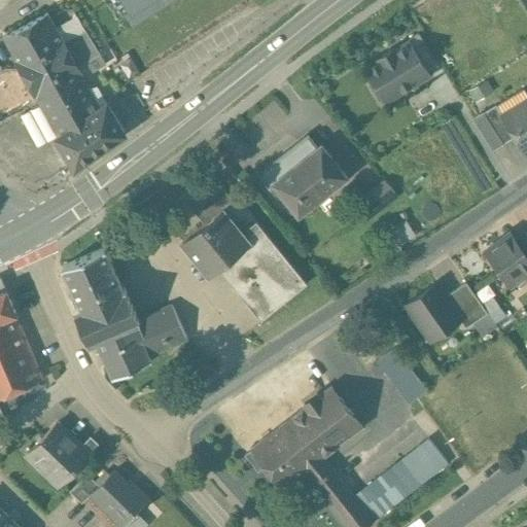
[(113,0),(128,22),(161,0),(113,0)]
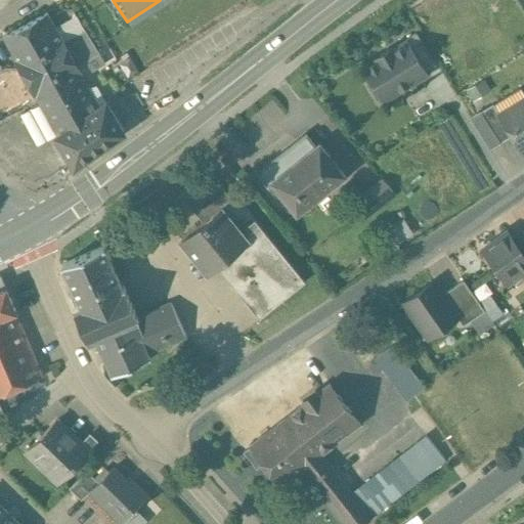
[(48,13),(3,38),(74,166),(123,132),(106,102),(99,107),(77,66),(98,54),(84,31),(63,42),(48,13)]
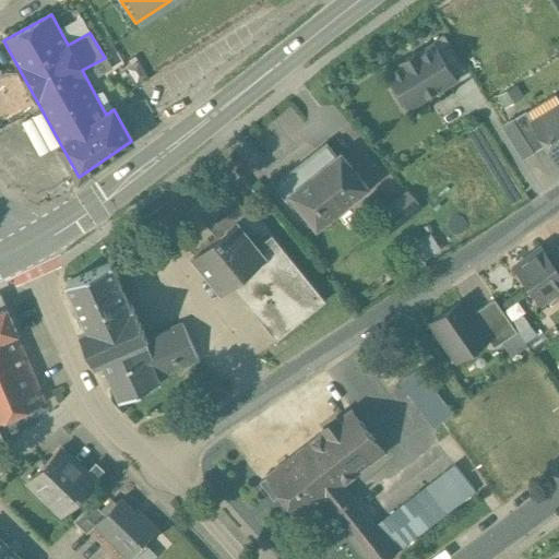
[(463,66),(444,35),(433,42),(436,45),(451,72),(463,66)]
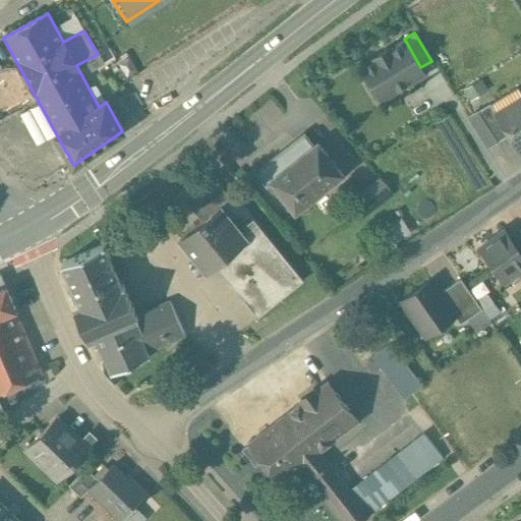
[(406,42),(391,51),(389,48),(374,57),(377,60),(362,68),(381,99),(424,72),(420,67),(406,42)]
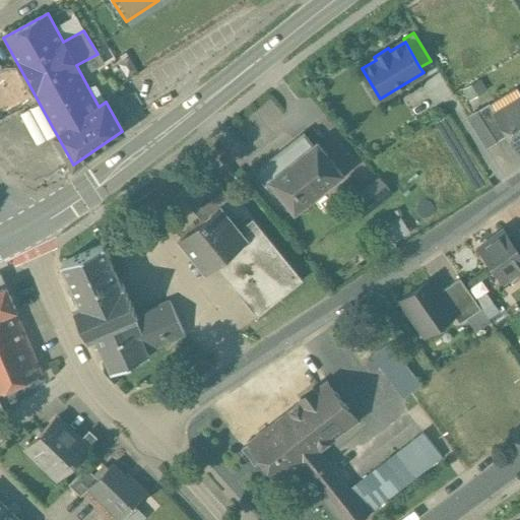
[(519,102),(496,117),(517,151),(519,148),(519,102)]
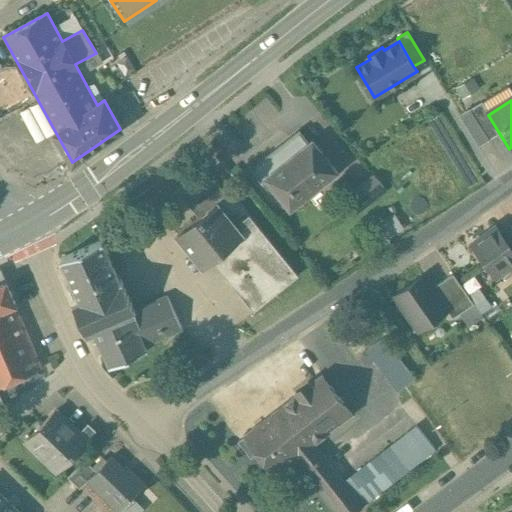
[(300,131),(252,169),(263,183),(267,179),(290,209),(337,171),(312,140),(309,143),(300,131)]
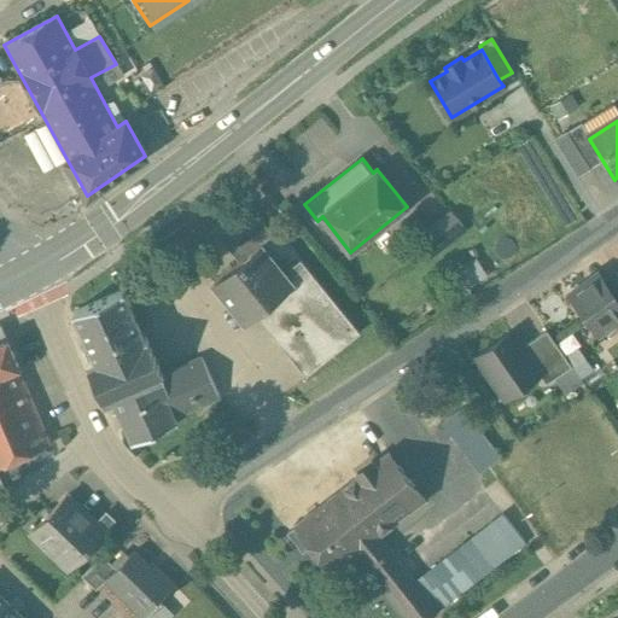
[(251,208),(217,235),(239,262),(261,244),(262,244),(273,234),(251,208)]
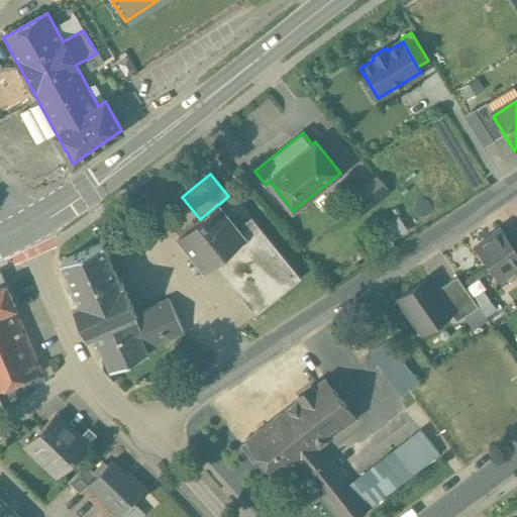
[(378,178),(347,201),(357,214),(360,212),(365,218),(393,196),(378,178)]
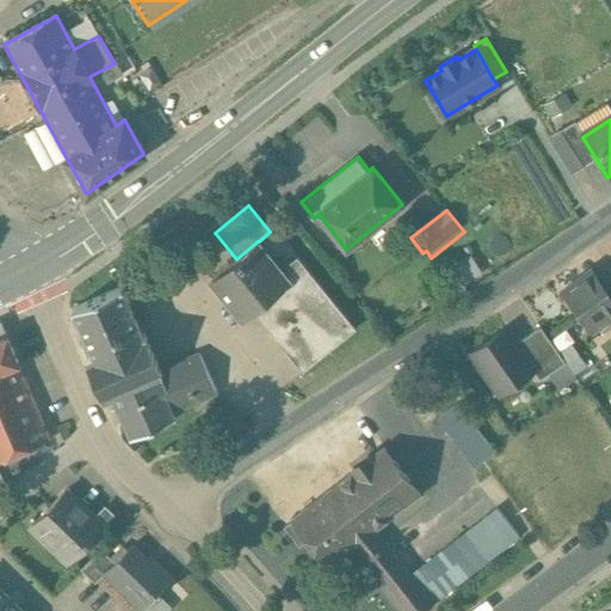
[(236,259),(211,279),(242,319),(253,310),(290,281),(281,269),(259,241),(258,241),(236,259)]
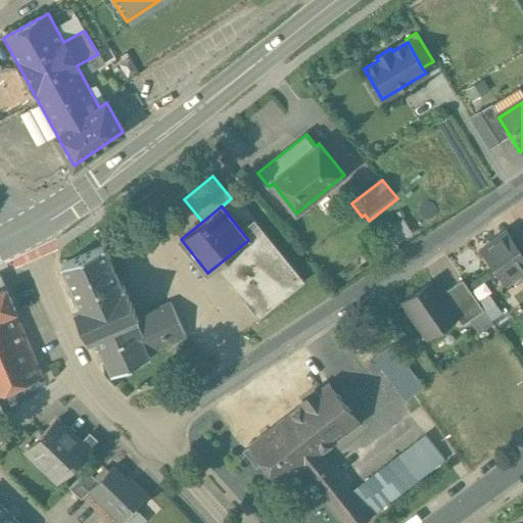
[(248,240),(217,266),(259,318),(304,280),(254,219),(240,230),(248,240)]
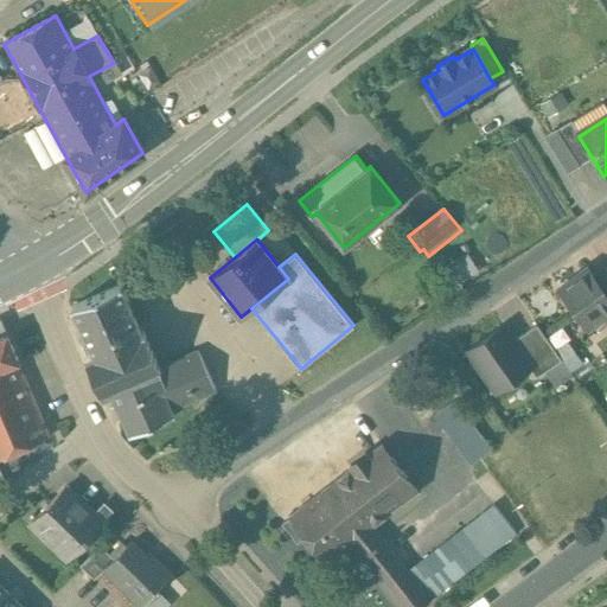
[(606,295),(594,278),(587,269),(558,289),(588,330),(606,315),(606,295)]
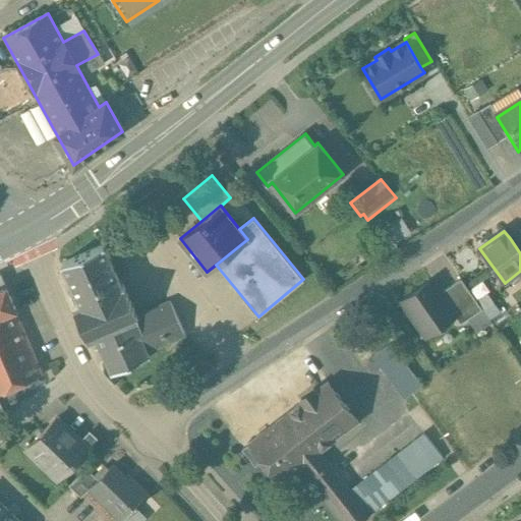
[(520,233),(519,231),(510,238),(520,253),(520,233)]
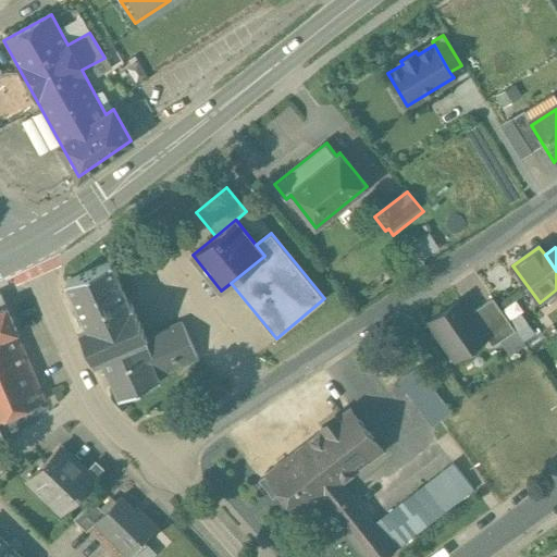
[(112,262),(66,282),(86,324),(79,327),(96,363),(103,362),(120,400),(160,382),(157,374),(197,358),(183,324),(147,341),(112,262)]
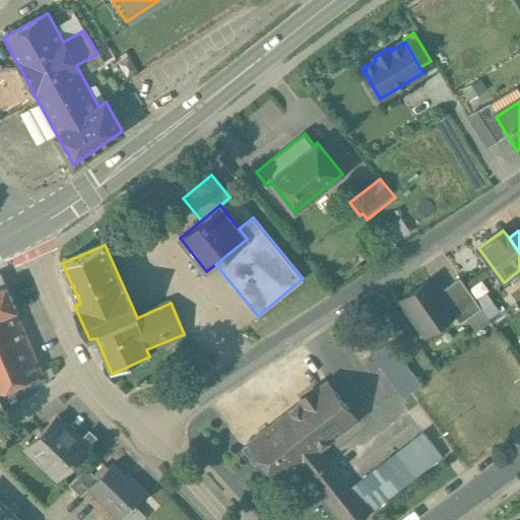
[(475,302),(460,279),(440,293),(450,309),(449,309),(459,324),(480,310),(475,302)]
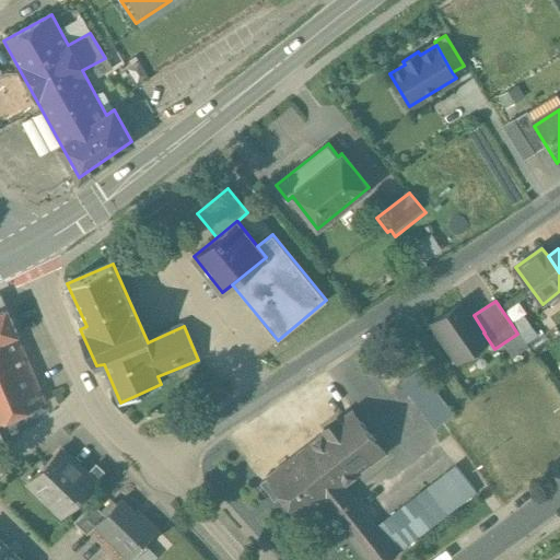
[(464,302),(432,324),(453,354),(483,333),(485,333),(474,315),(464,302)]
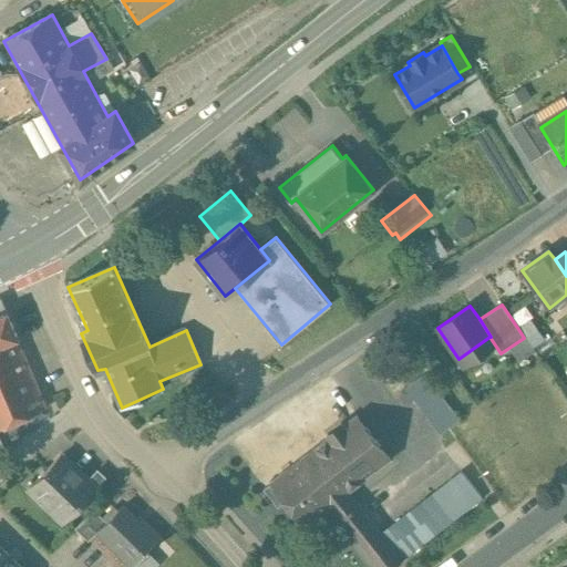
[(6,311),(0,313),(0,346),(17,339),(18,338),(6,311)]
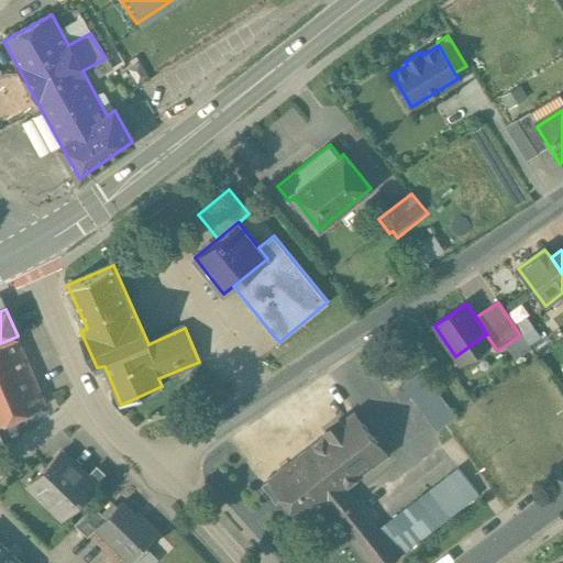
[(540,338),(526,318),(515,327),(529,345),(540,338)]
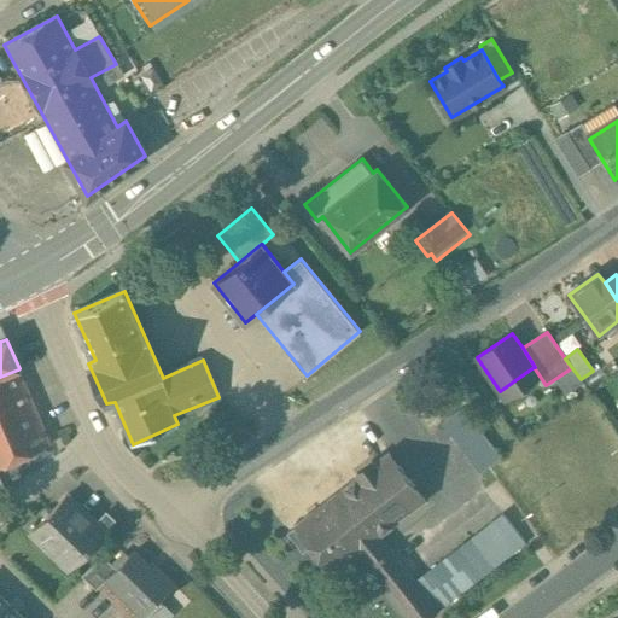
[(18,369),(0,377),(0,466),(51,445),(18,369)]
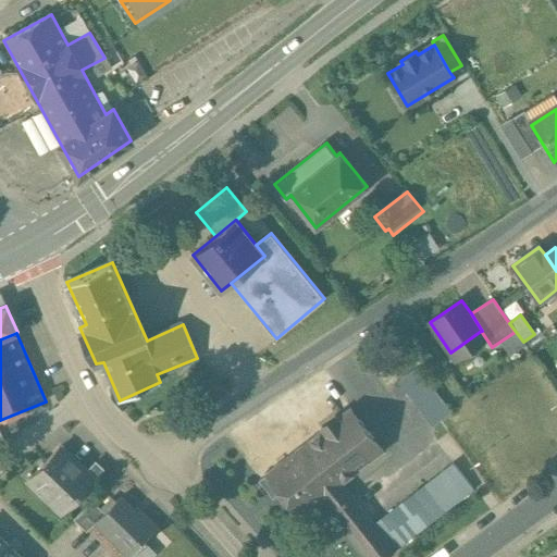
[(458,422),(417,369),(399,383),(441,435),(458,422)]
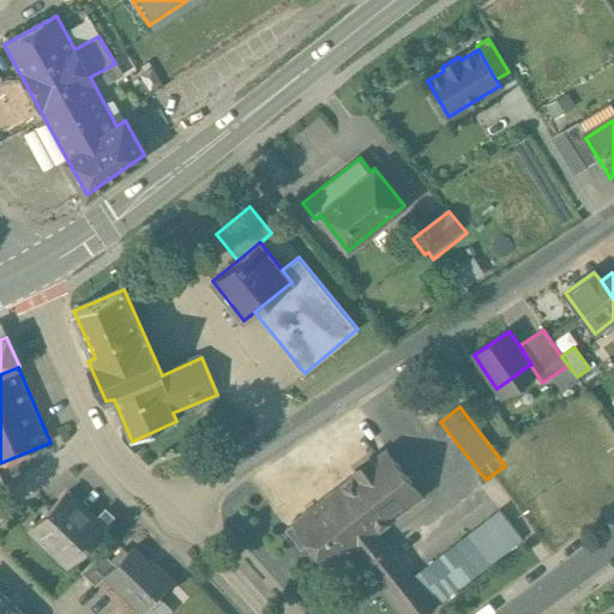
[(385,451),(325,498),(361,543),(374,533),(421,497),(385,451)]
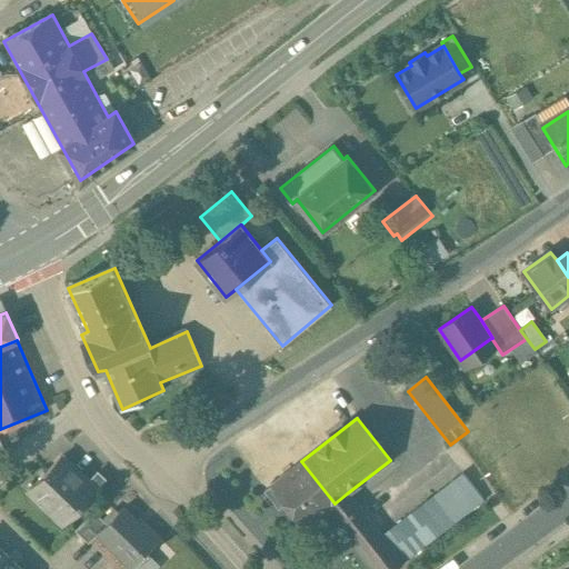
[(60,458),(29,490),(65,525),(96,492),(60,458)]
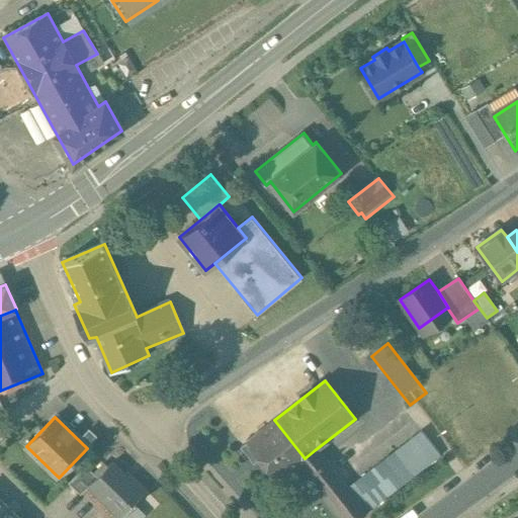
[(305,458),(274,420),(247,441),(248,442),(242,447),(254,463),(260,458),(276,480),(299,462),(305,458)]
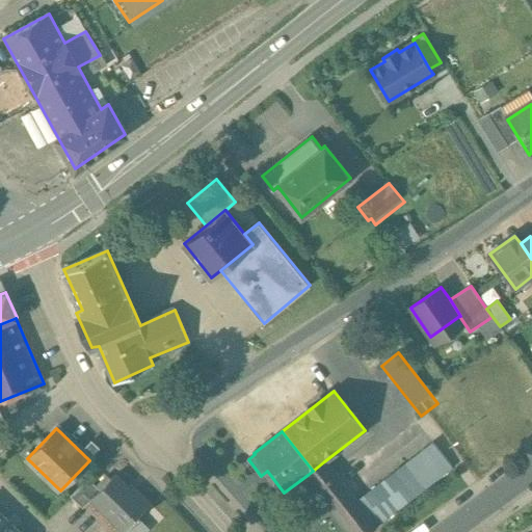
[(432,443),(421,452),(440,477),(452,468),(432,443)]
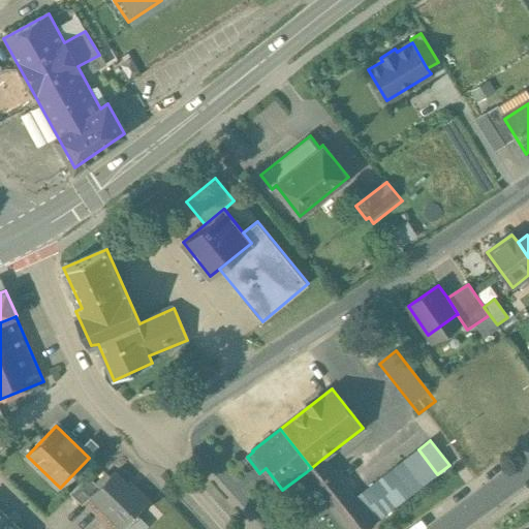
[(418,449),(376,481),(386,494),(396,506),(437,474),(418,449)]
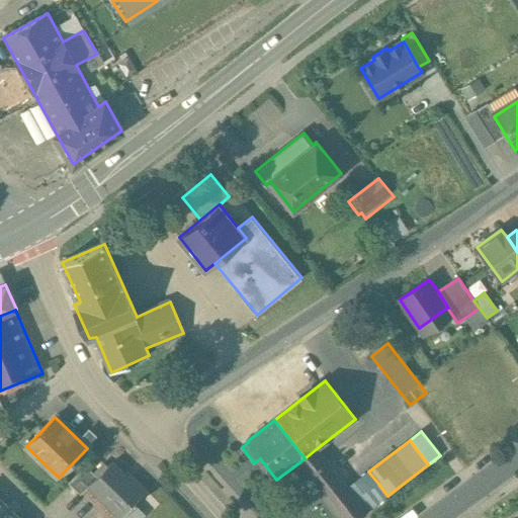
[(331,468),(316,449),(305,458),(299,462),(342,517),(358,517),(366,513),(357,501),(331,468)]
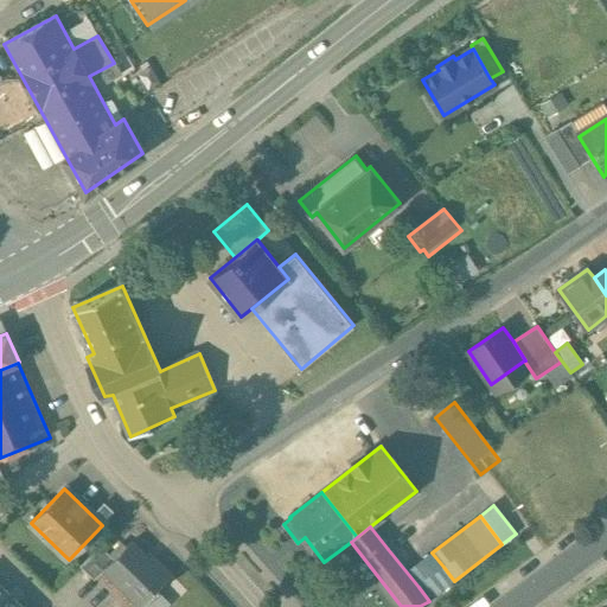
[(432,553),(414,566),(396,542),(388,549),(419,587),(443,567),(432,553)]
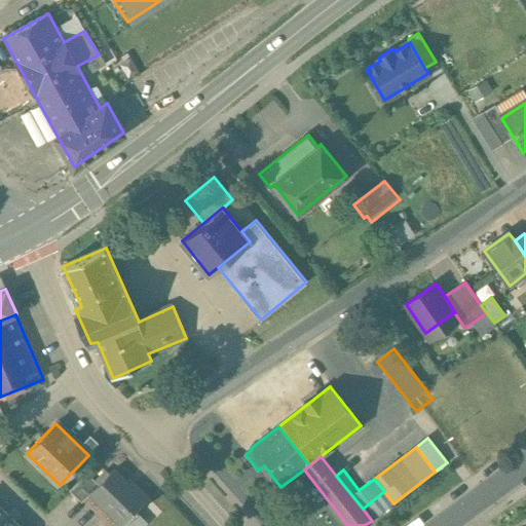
[(134,512),(137,514),(150,500),(128,480),(125,483),(112,471),(100,484),(91,492),(122,523),(134,512)]
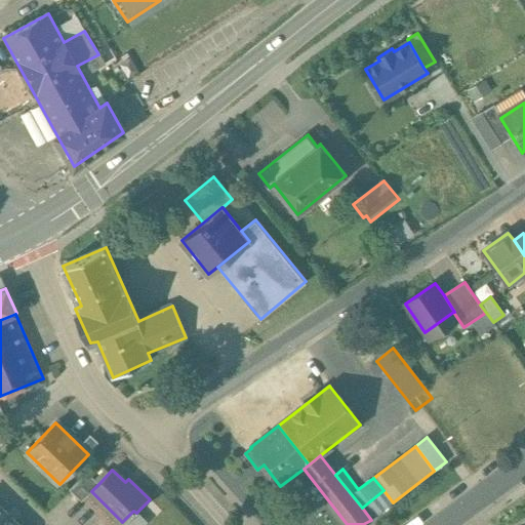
[(91,491),(99,483),(87,472),(71,489),(82,500),(91,491)]
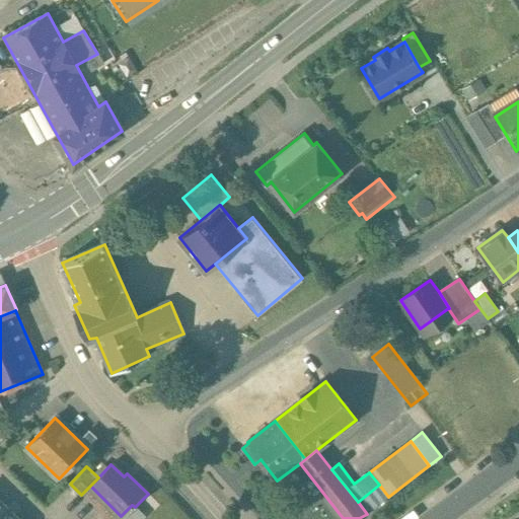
[(379,485),(358,502),(367,514),(388,497),(379,485)]
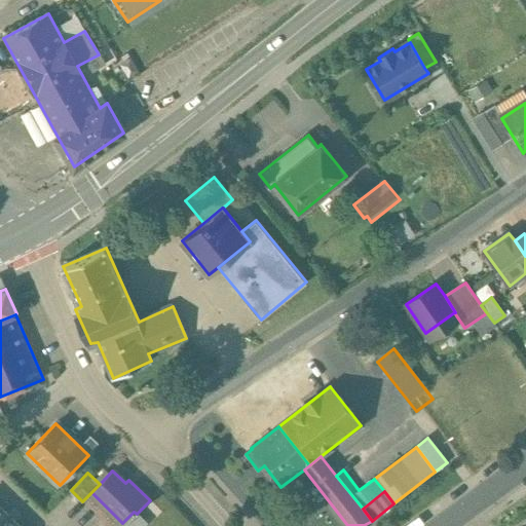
[(19,525),(6,515),(0,521),(0,525),(19,525)]
